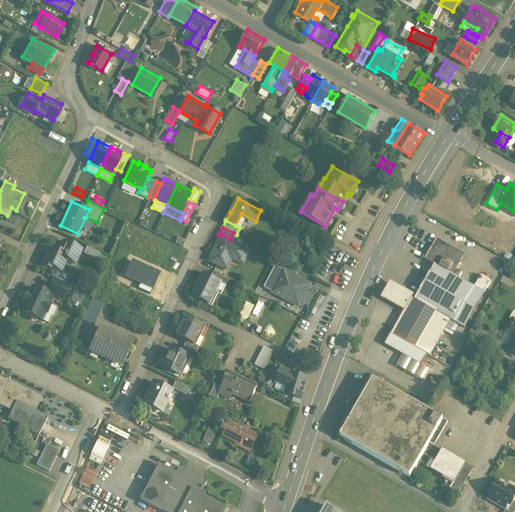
[(230,239),(221,234),(220,235),(209,259),(225,267),(230,256),(241,261),(247,248),(235,242),(238,235),(236,234),(233,232),(230,239)]
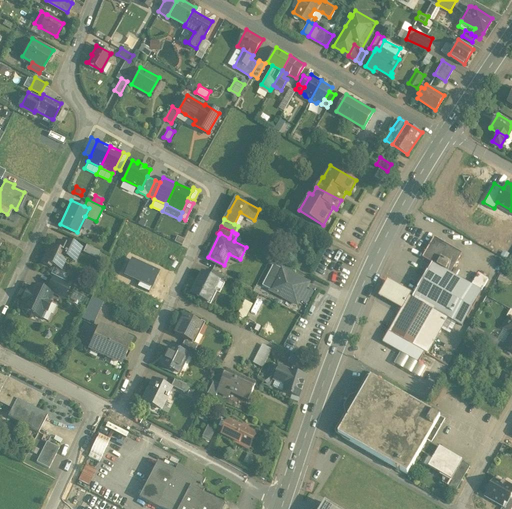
[(184,237),(177,234),(174,239),(182,243),(184,237)]
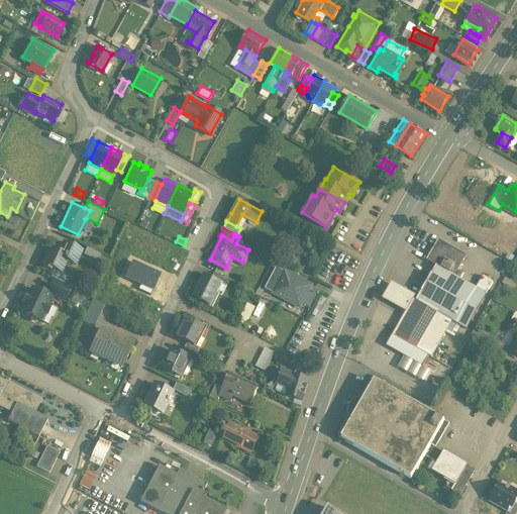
[(467,253),(438,237),(427,259),(436,264),(454,274),(467,253)]
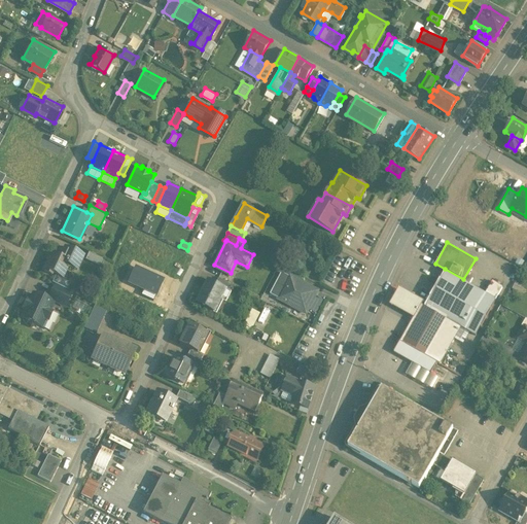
[(82,253),(65,245),(64,248),(62,249),(61,252),(61,253),(58,254),(49,251),(46,257),(48,258),(43,270),(50,273),(53,271),(56,272),(62,275),(66,266),(69,265),(75,268),(82,253)]
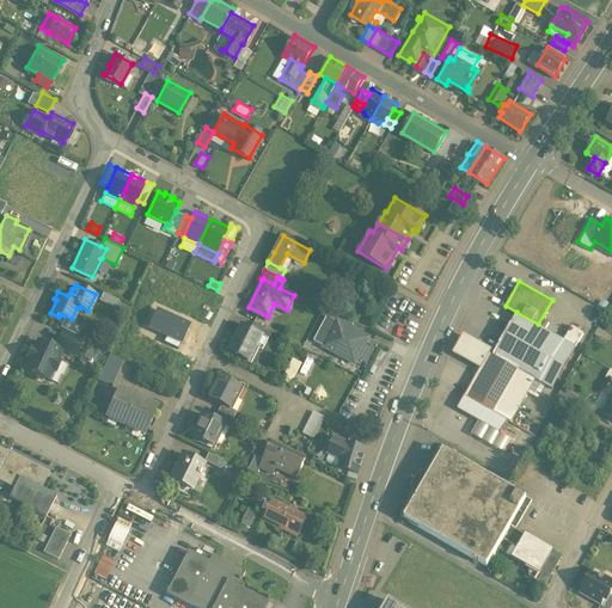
[(121,299),(103,290),(99,299),(117,307),(121,299)]
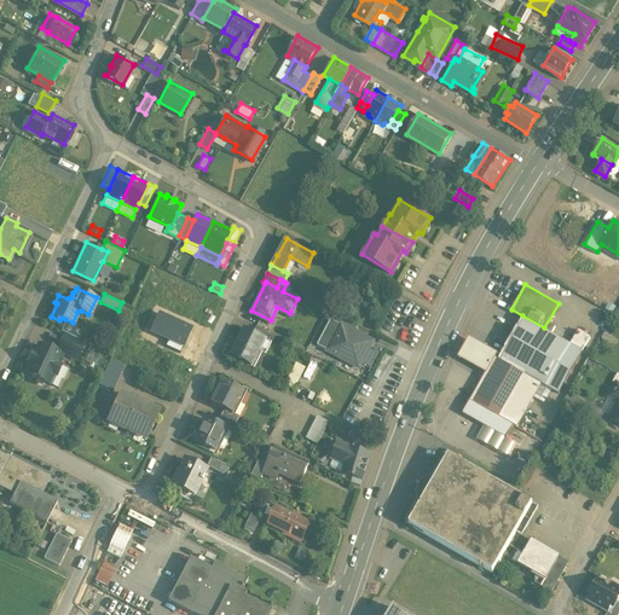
[(522,315),(499,358),(496,355),(495,355),(486,371),(470,398),(470,399),(514,424),(516,425),(518,424),(542,381),(559,392),(583,349),(582,349),(571,342),(544,328),(522,315)]
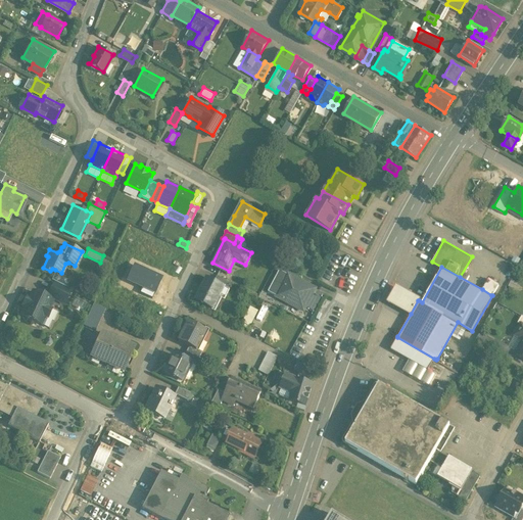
[(315,287),(279,268),(268,290),(290,301),(292,297),(305,303),(313,290),(315,287)]
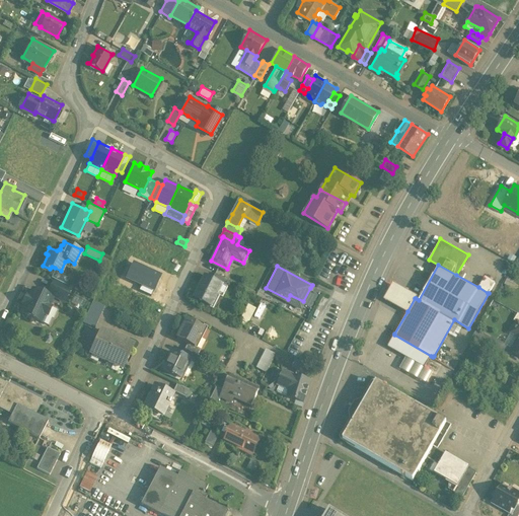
[(70,275),(61,271),(55,268),(52,276),(66,283),(70,275)]
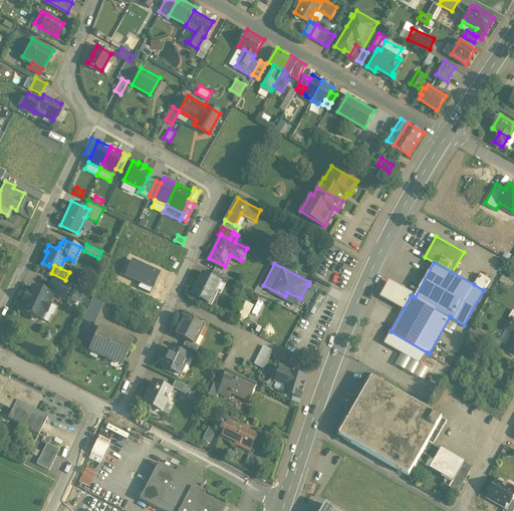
[(228,276),(213,269),(210,275),(225,282),(228,276)]
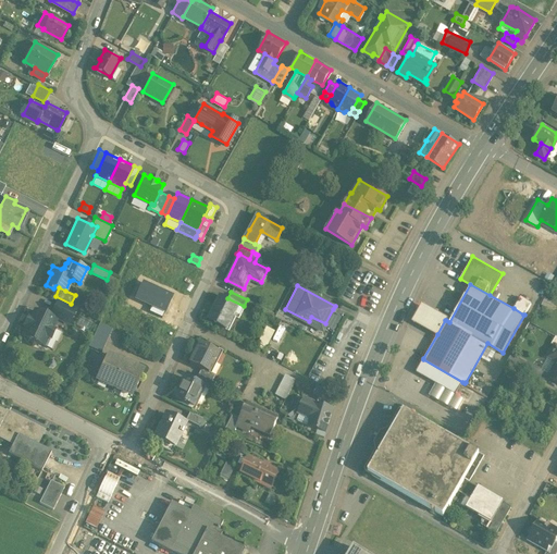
[(227,298),(221,295),(213,309),(214,309),(210,318),(210,317),(209,319),(210,319),(211,319),(218,322),(218,323),(226,328),(234,314),(238,316),(238,317),(244,306),(227,298)]
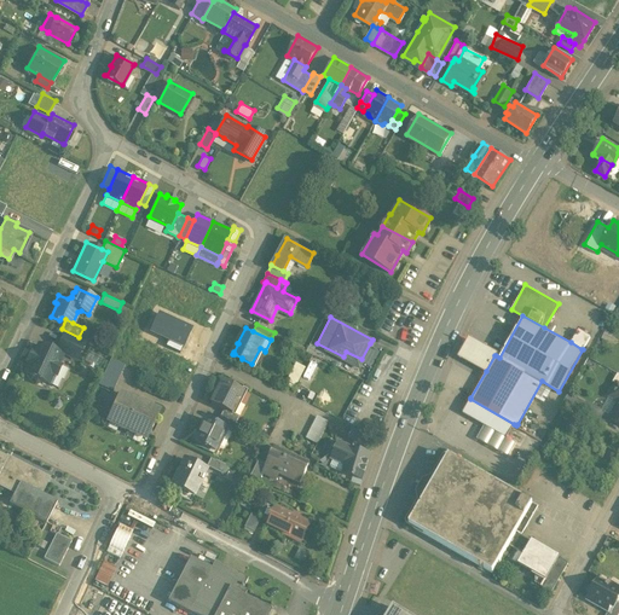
[(590,335),(579,328),(571,342),(582,349),(590,335)]
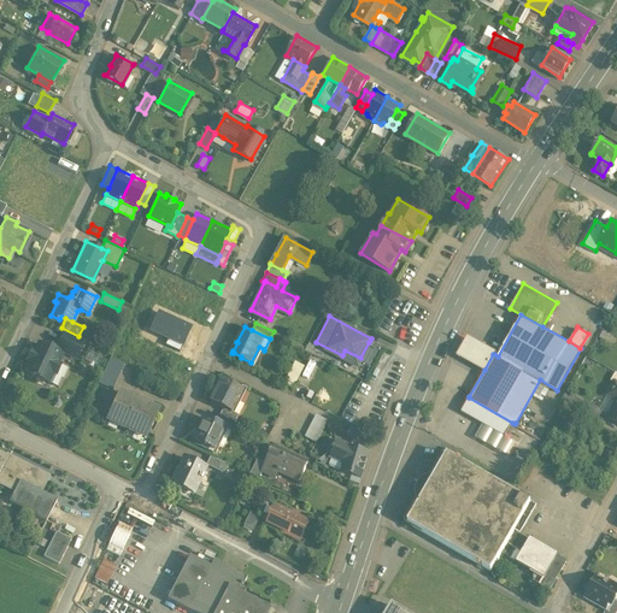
[(82,341),(65,332),(64,331),(63,334),(58,345),(57,346),(58,347),(75,355),(76,357),(77,355),(77,354),(83,343),(83,342),(82,341)]
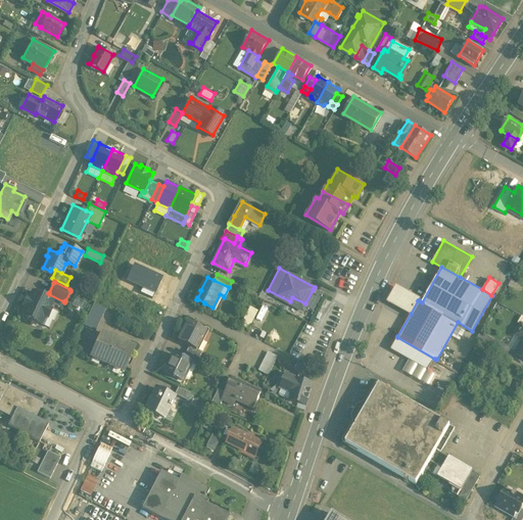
[(396,283),(386,300),(411,314),(418,300),(419,300),(421,297),(396,283)]
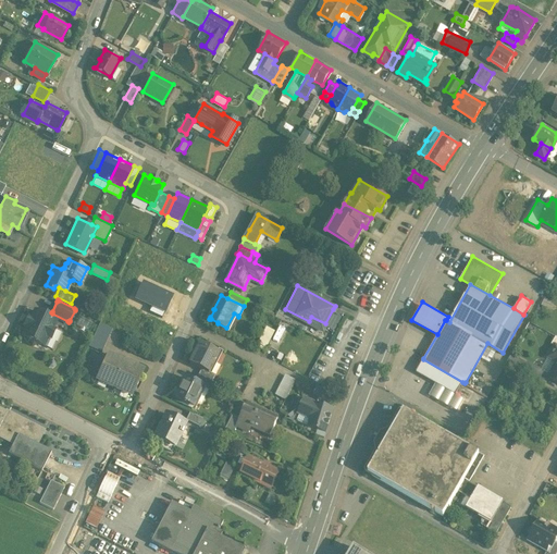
[(56,319),(56,318),(35,308),(34,309),(31,316),(28,316),(24,324),(26,325),(23,332),(23,333),(24,334),(42,343),(44,344),(45,343),(45,342),(48,335),(50,336),(54,328),(51,327),(54,319),(56,319)]
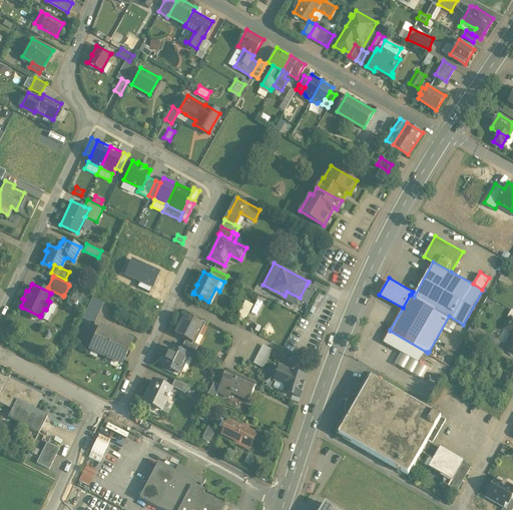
[(315,289),(307,285),(300,298),(300,299),(308,303),(315,289)]
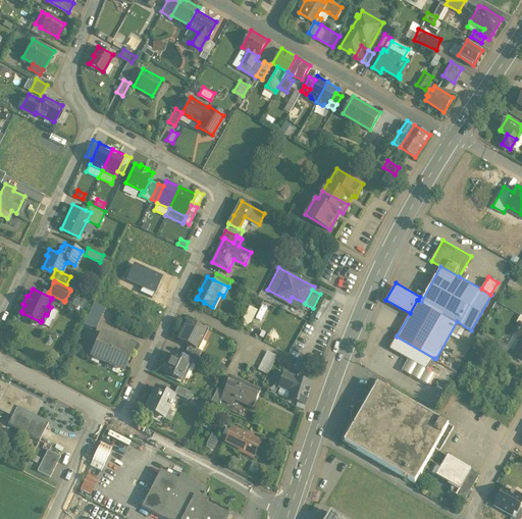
[(87,302),(74,296),(71,302),(84,308),(87,302)]
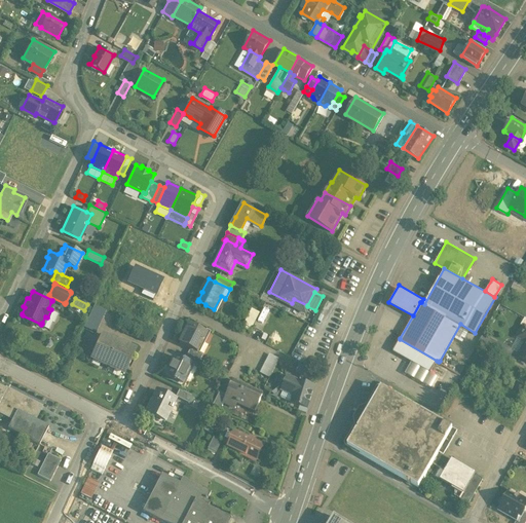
[(106,308),(95,303),(84,326),(96,331),(106,308)]
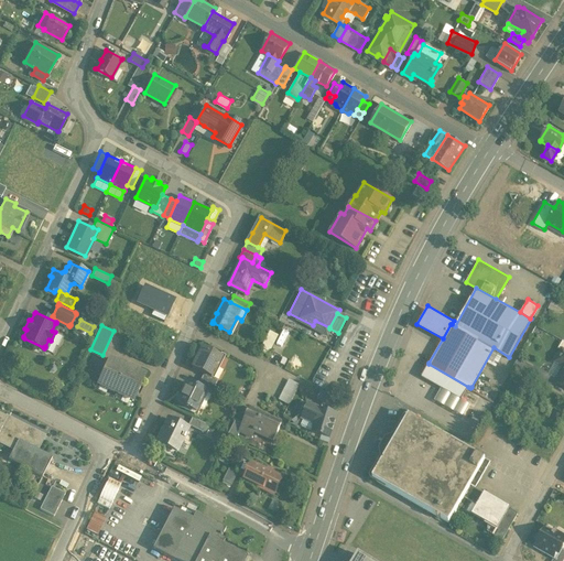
[(269,327),(259,348),(268,353),(279,332),(269,327)]
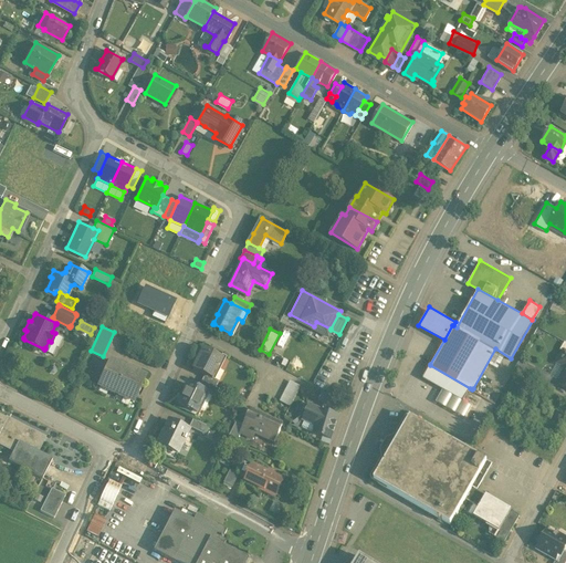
[(222,356),(203,346),(202,347),(203,347),(198,358),(192,367),(205,373),(211,376),(212,376),(217,365),(218,366),(218,364),(217,364),(221,356),(221,357),(222,356)]
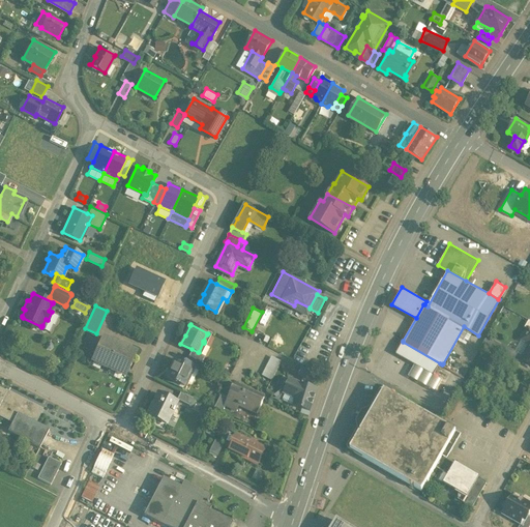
[(529,327),(528,327),(528,328),(522,338),(523,339),(524,337),(529,340),(529,344),(524,355),(520,353),(523,355),(523,356),(529,359),(529,327)]
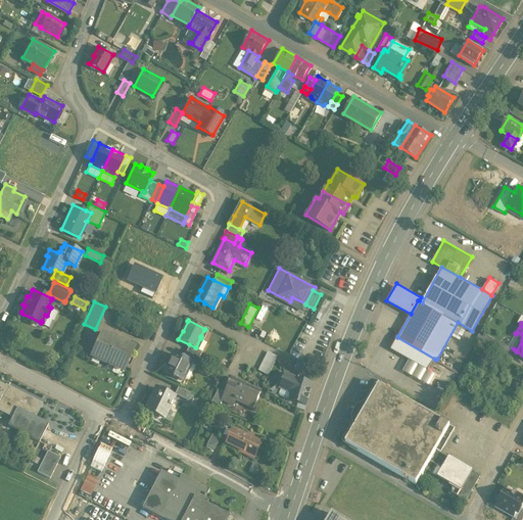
[(95,343),(129,359),(134,346),(101,331),(95,343)]
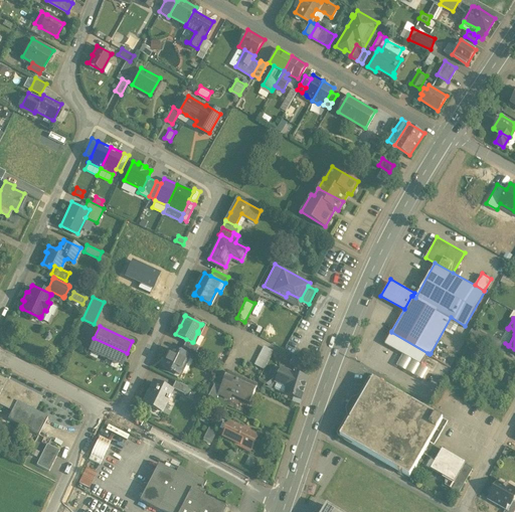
[(469,333),(483,341),(486,334),(473,326),(469,333)]
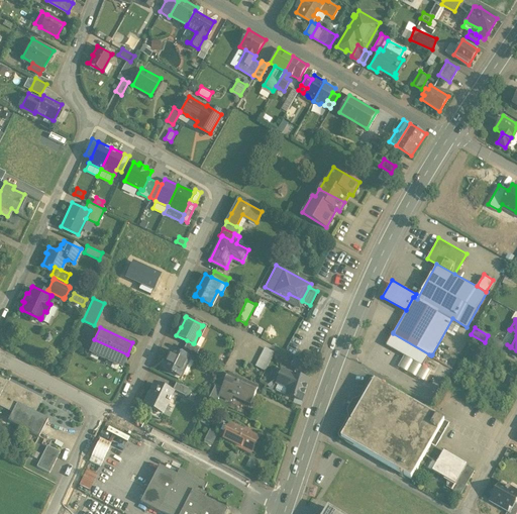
[(429,354),(393,333),(387,344),(423,365),(429,354)]
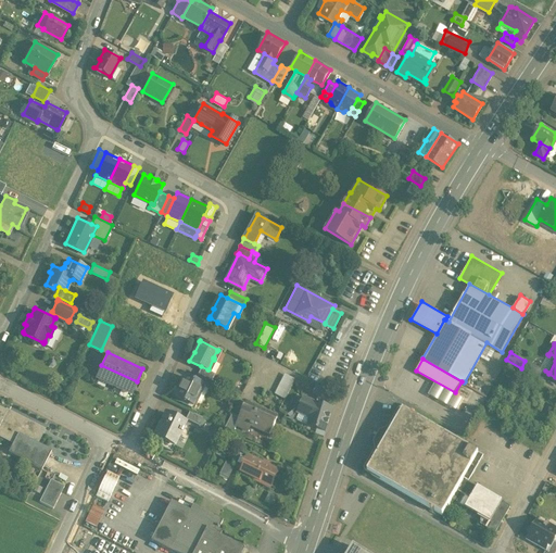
[(542,371),(525,361),(521,368),(539,378),(543,369),(542,371)]
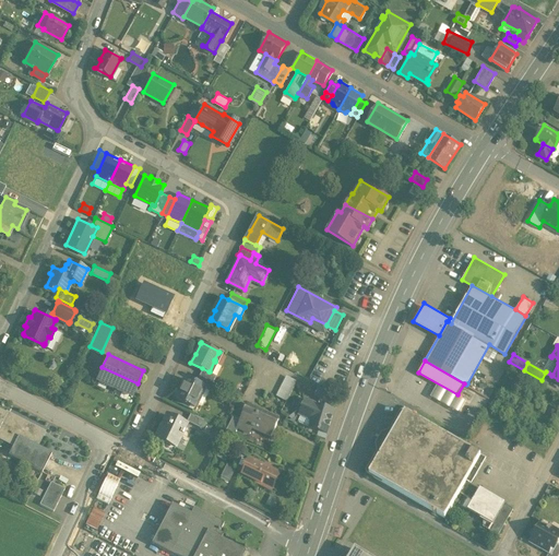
[(138,383),(102,367),(96,378),(132,394),(138,383)]
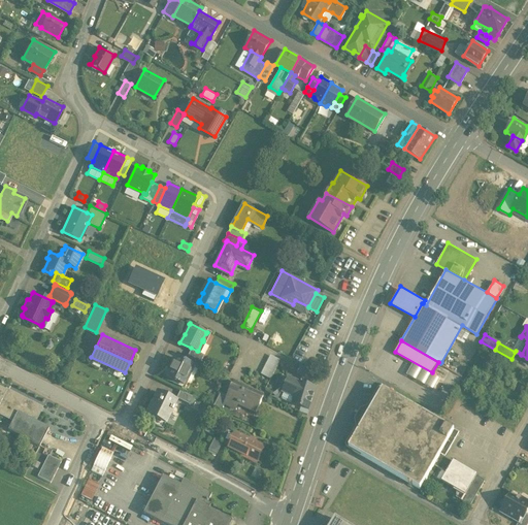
[(197,351),(191,348),(188,354),(200,360),(203,354),(198,351),(197,351)]
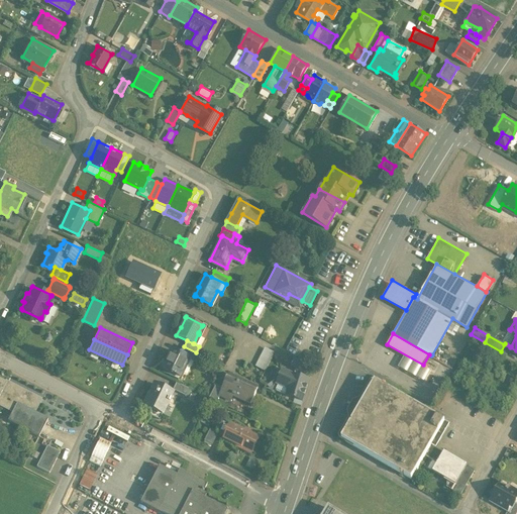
[(266,369),(274,348),(264,344),(255,364),(266,369)]
